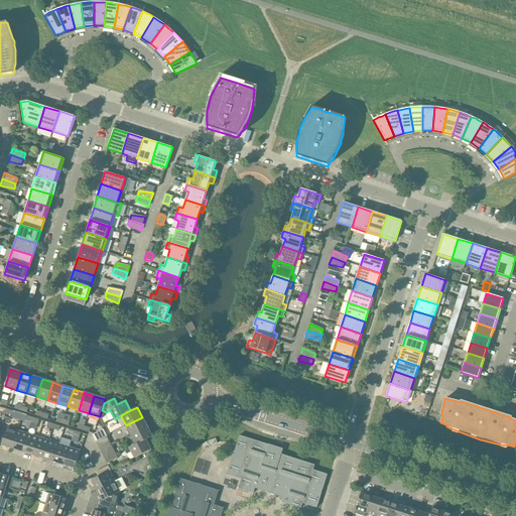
[(147,426),(142,417),(126,425),(131,435),(147,426)]
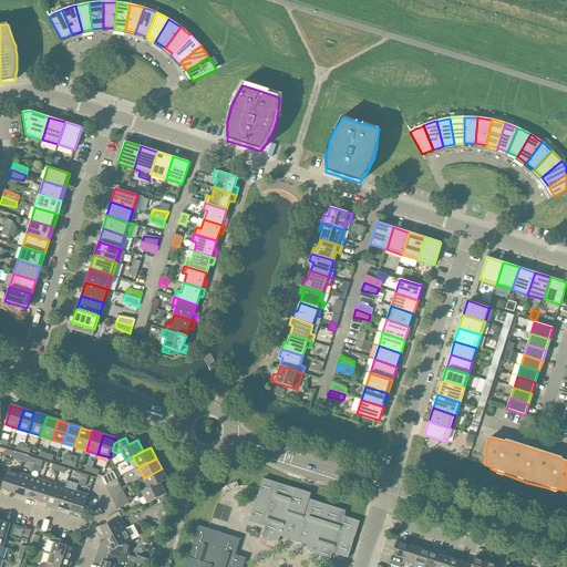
[(144,478),(148,488),(150,488),(160,483),(161,484),(167,480),(162,468),(144,478)]
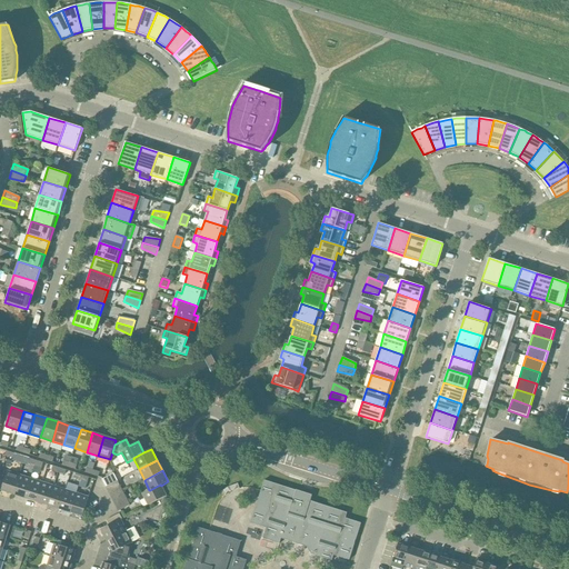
[(13,495),(19,475),(8,471),(1,490),(13,495)]
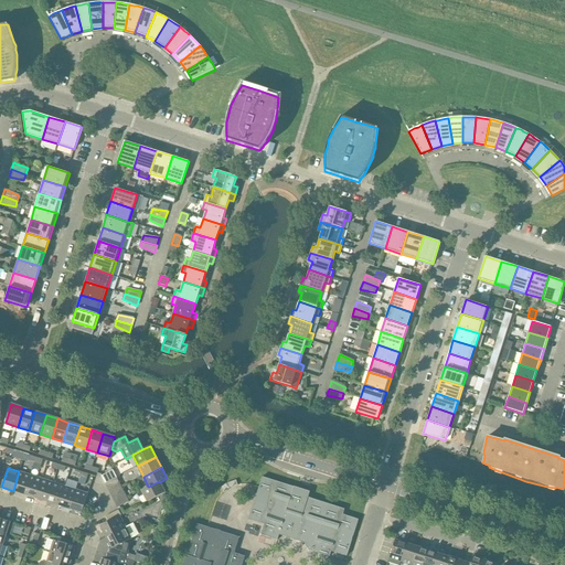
[(105,483),(117,478),(113,470),(102,476),(105,483)]
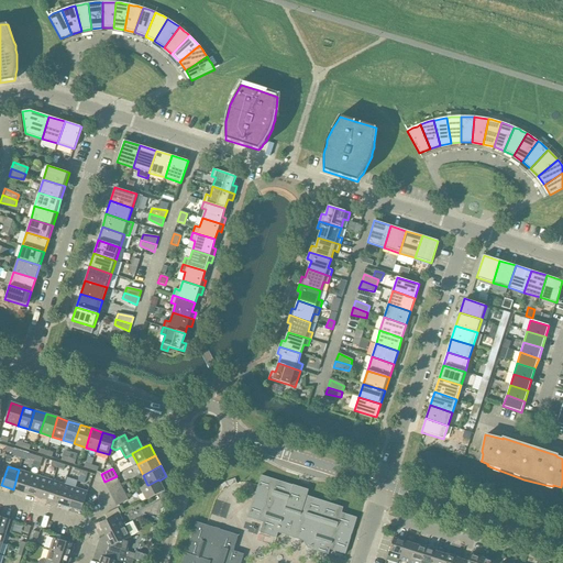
[(31,474),(19,470),(13,489),(24,493),(31,474)]
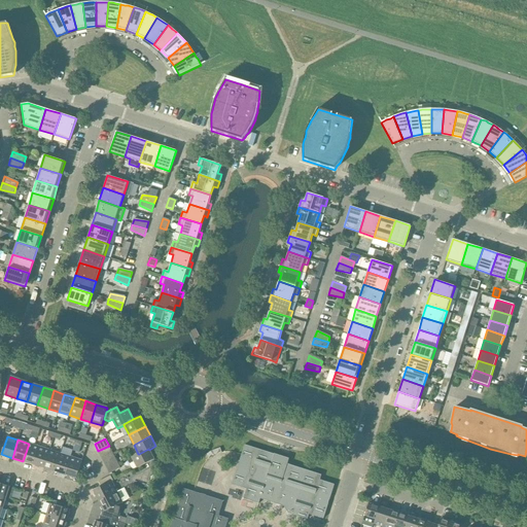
[(23,461),(34,464),(39,447),(29,444),(23,461)]
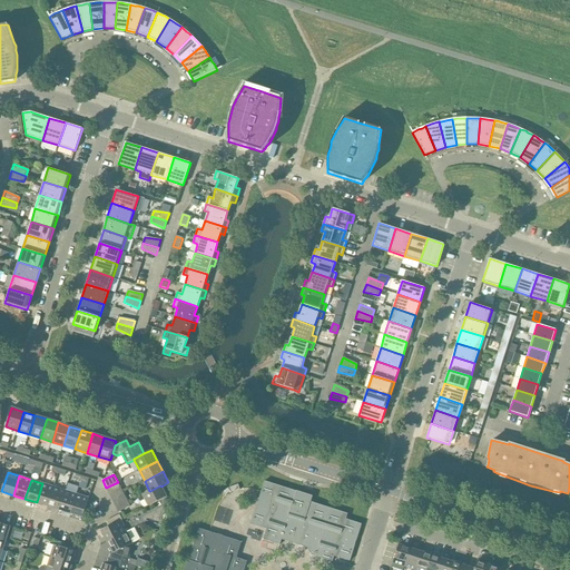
[(350,561),(361,528),(362,524),(346,519),(347,513),(311,502),(313,495),(296,491),(265,481),(262,491),(261,492),(251,523),(266,529),(263,540),(279,544),(282,540),(307,548),(312,554),(333,561),(334,557),(347,561),(350,561)]
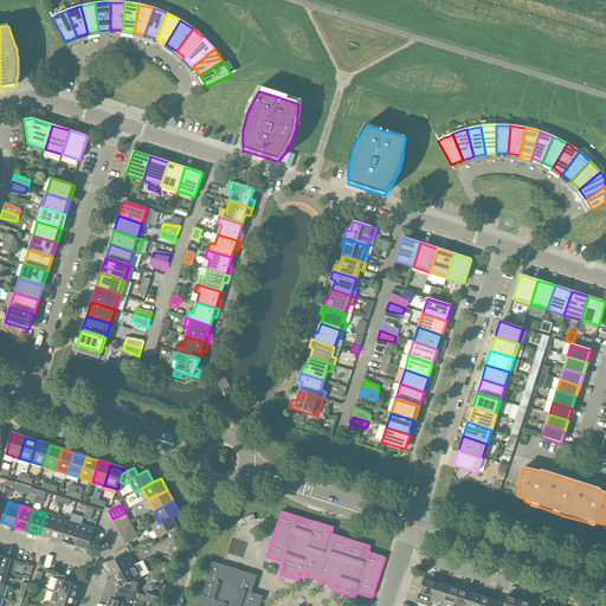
[(116,524),(128,519),(126,513),(113,519),(116,524)]
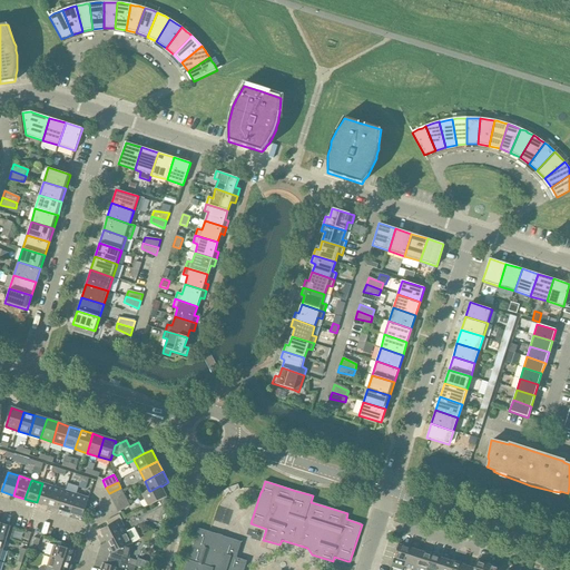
[(37,502),(48,505),(53,487),(42,483),(37,502)]
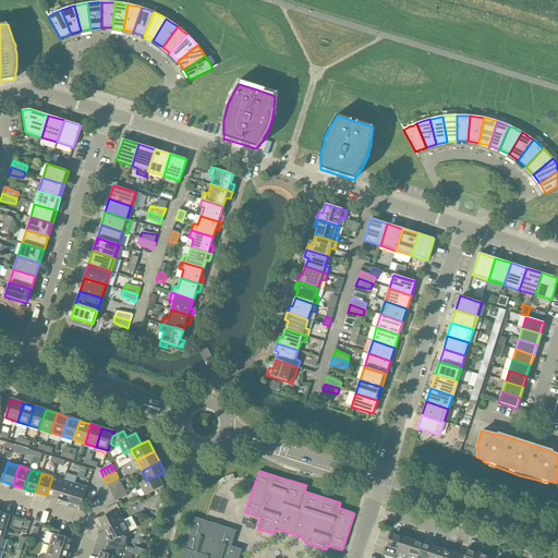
[(164,486),(158,476),(157,475),(147,481),(146,481),(136,486),(138,490),(142,488),(146,496),(164,486)]
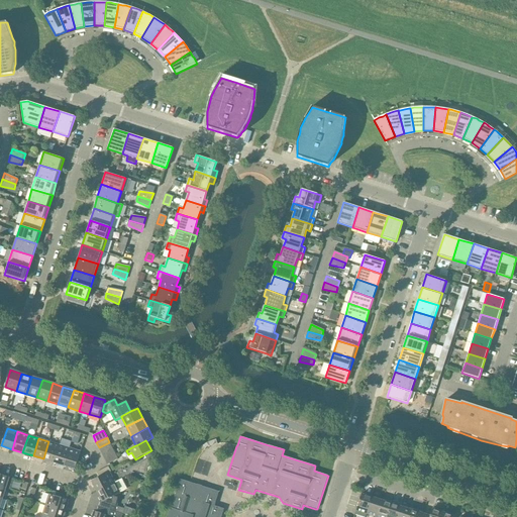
[(60,445),(48,441),(43,458),(54,462),(60,445)]
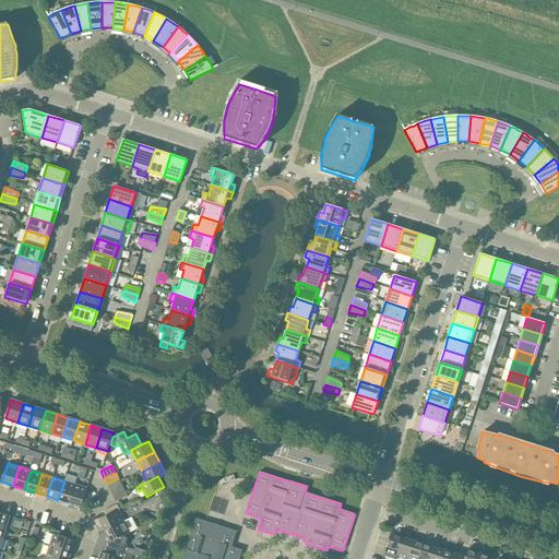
[(118,478),(107,484),(109,489),(121,484),(118,478)]
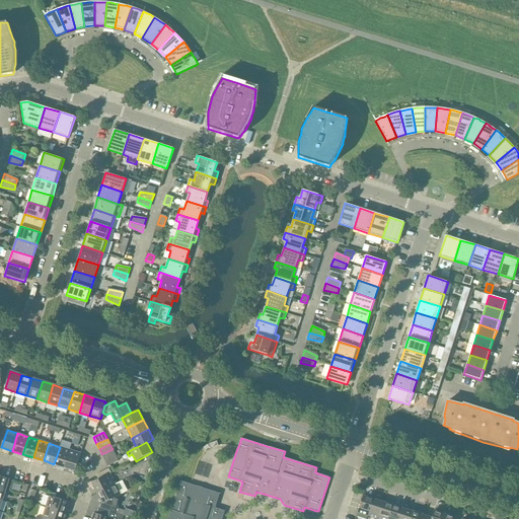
[(54,464),(64,467),(70,450),(60,447),(54,464)]
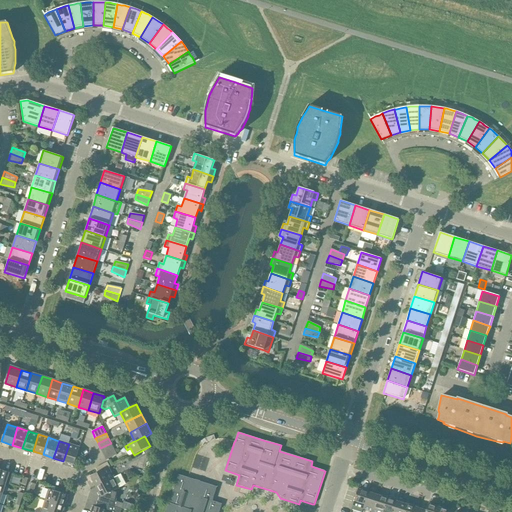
[(111,443),(100,448),(103,453),(114,448),(111,443)]
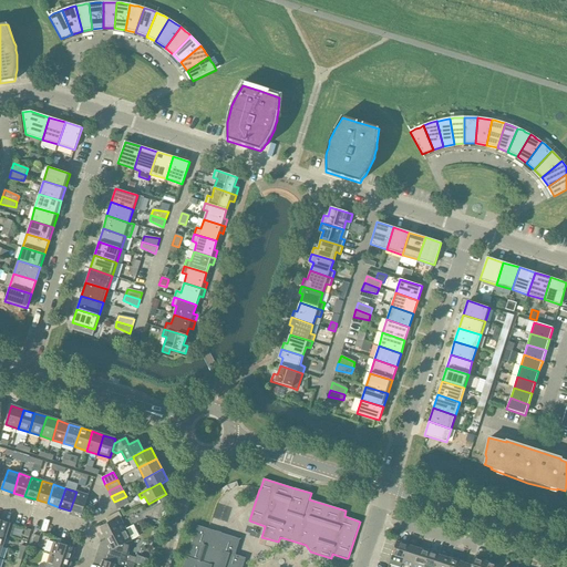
[(82,514),(89,495),(76,492),(70,511),(82,514)]
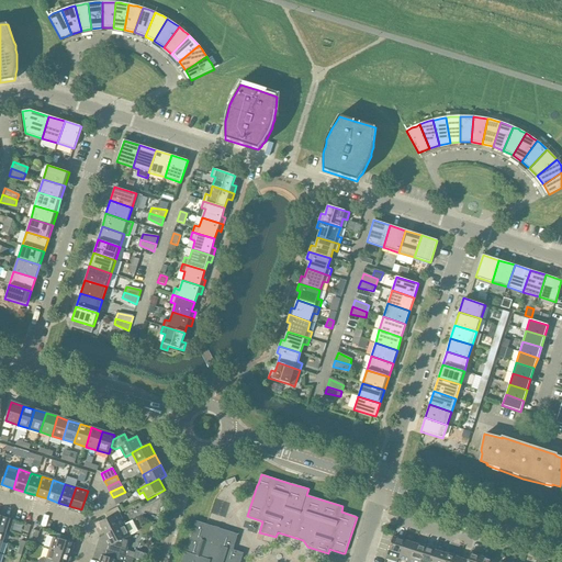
[(125,492),(113,497),(116,505),(128,499),(125,492)]
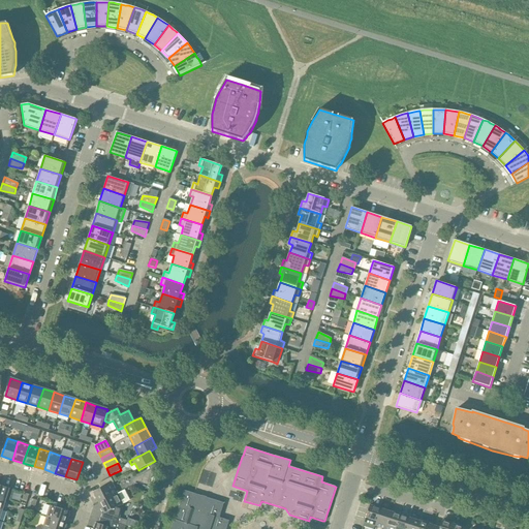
[(111,477),(99,484),(101,489),(94,493),(99,503),(118,494),(112,484),(114,483),(111,477)]
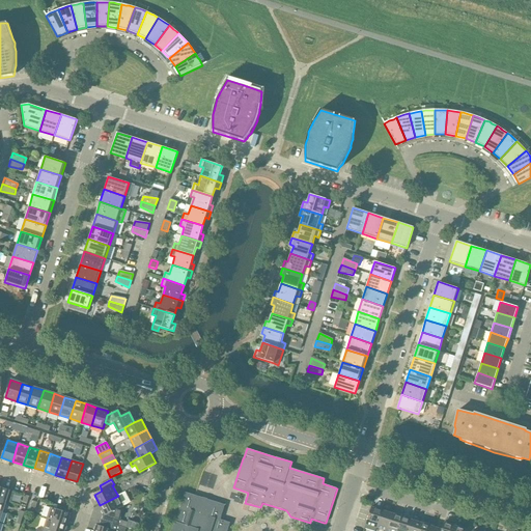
[(9,490),(0,486),(0,499),(6,501),(9,502),(14,492),(9,491),(9,490)]
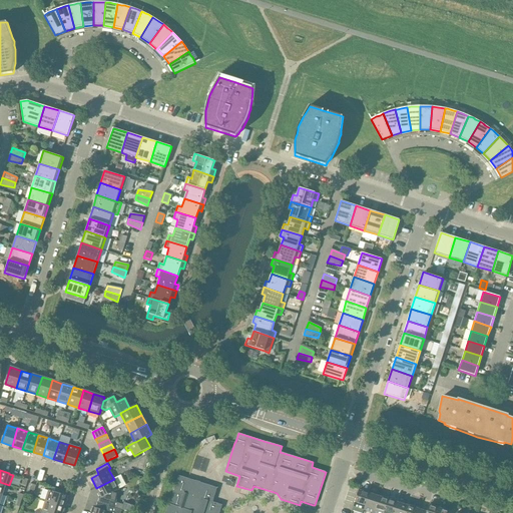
[(114,479),(96,488),(101,498),(102,497),(100,503),(122,510),(123,505),(116,502),(119,488),(126,485),(121,475),(114,479)]
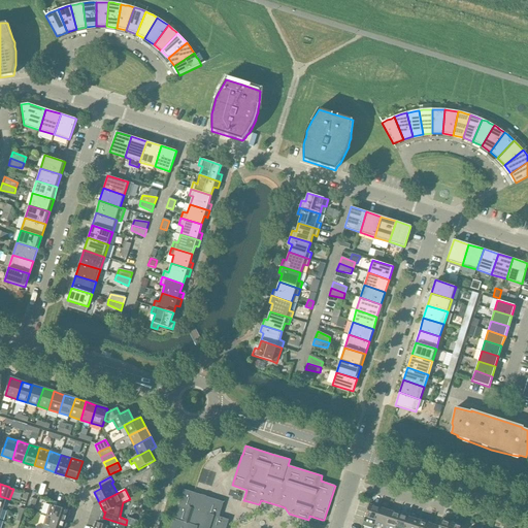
[(226,527),(229,520),(220,517),(224,502),(194,493),(189,491),(184,489),(174,519),(171,527),(226,527)]
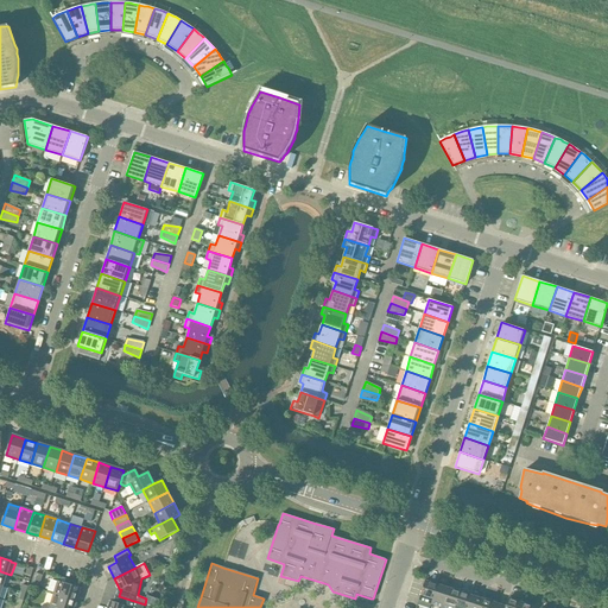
[(31,587),(39,589),(43,575),(36,572),(31,587)]
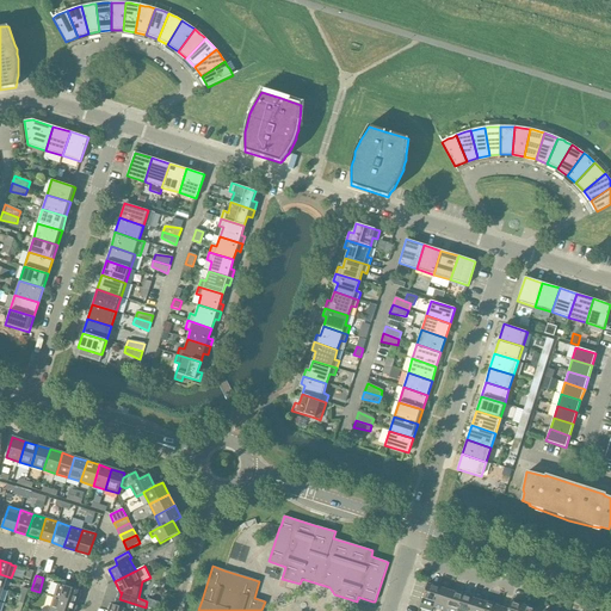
[(54,597),(76,604),(81,591),(59,584),(54,597)]
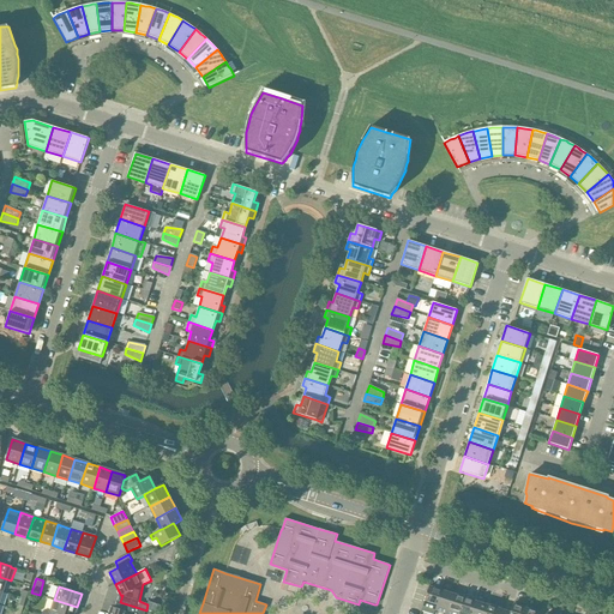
[(429,587),(426,596),(421,612),(431,613),(433,613),(435,611),(441,590),(429,587)]
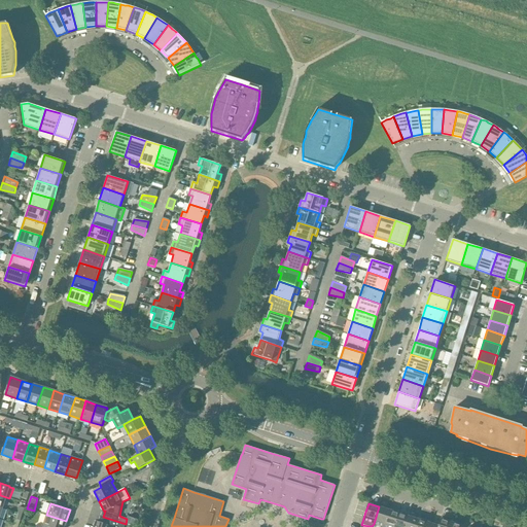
[(383,526),(389,510),(379,506),(374,524),(380,526),(383,526)]
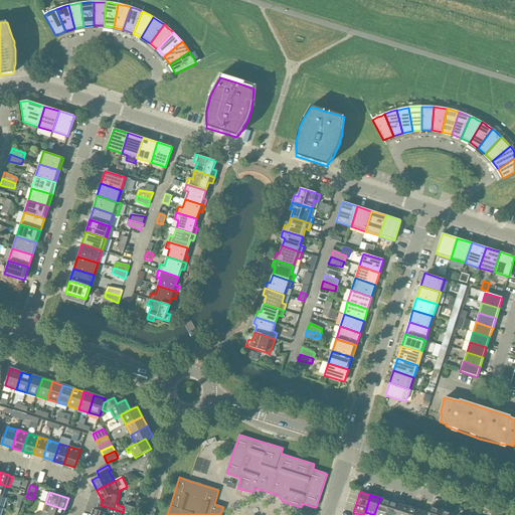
[(385,514),(390,501),(380,498),(374,514),(385,514)]
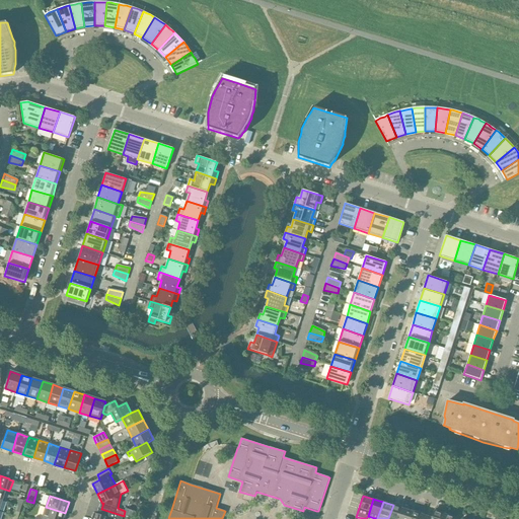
[(399,518),(402,508),(393,505),(388,518),(399,518)]
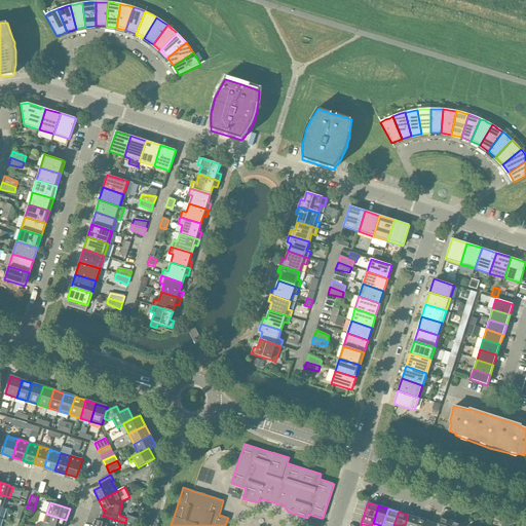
[(35,525),(64,525),(66,520),(46,514),(43,524),(40,522),(37,524),(35,525)]
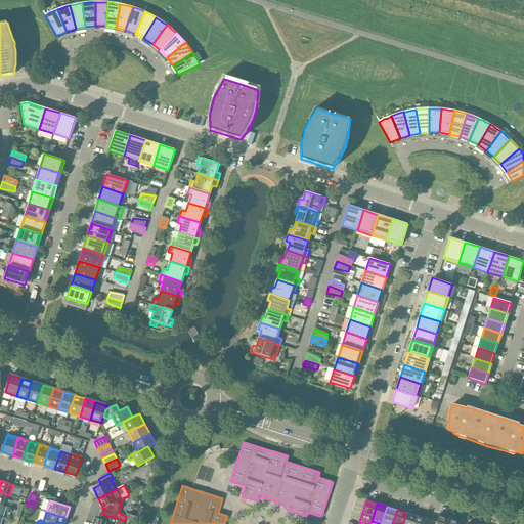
[(413,523),(417,517),(406,513),(403,523),(413,523)]
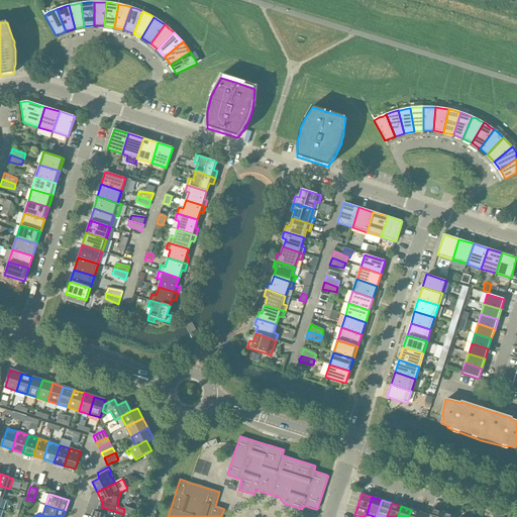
[(101,507),(99,513),(95,511),(92,516),(121,516),(123,514),(101,507)]
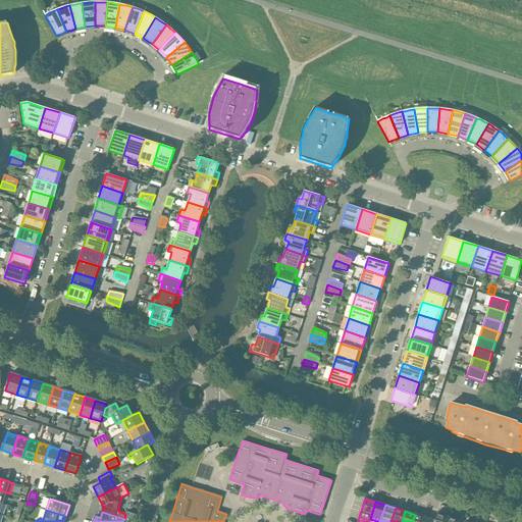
[(139,516),(126,512),(124,518),(137,521),(139,516)]
